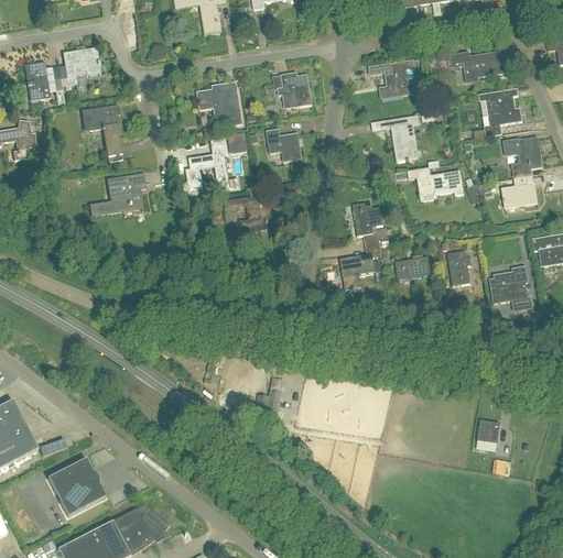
[(207,33),(222,31),(219,15),(216,17),(214,1),(218,1),(219,3),(226,2),(226,0),(174,0),(175,7),(199,3),(202,3),(207,33)]
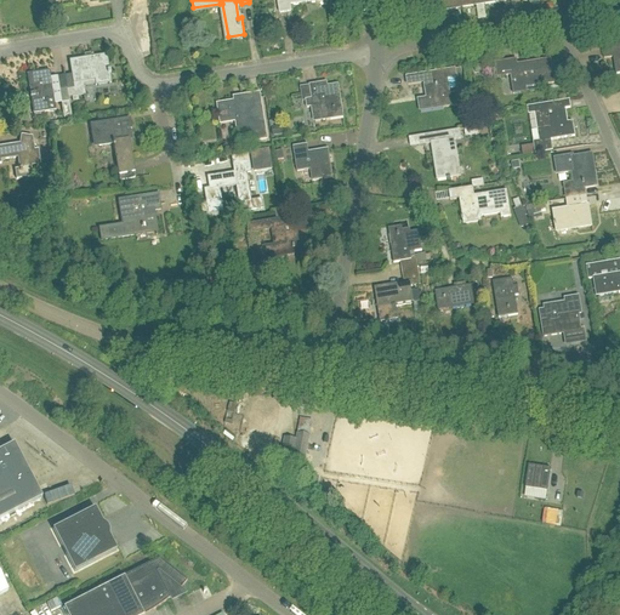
[(619,68),(619,43),(615,44),(602,46),(603,55),(612,52),(615,69),(619,68)]
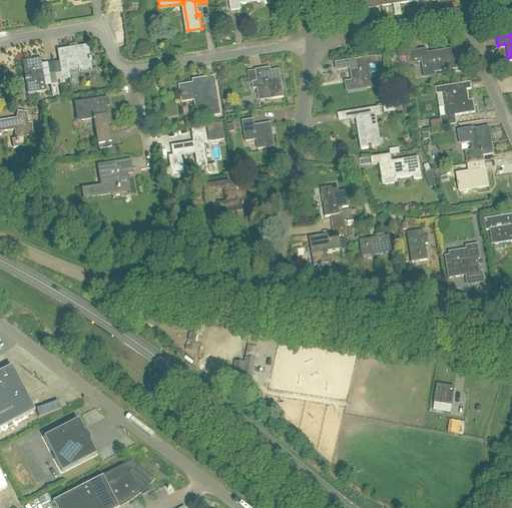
[(58,58),(52,59),(46,60),(48,72),(49,81),(56,80),(54,71),(61,69),(60,65),(77,63),(78,67),(90,65),(89,58),(90,57),(90,54),(89,54),(87,42),(56,47),(58,58)]
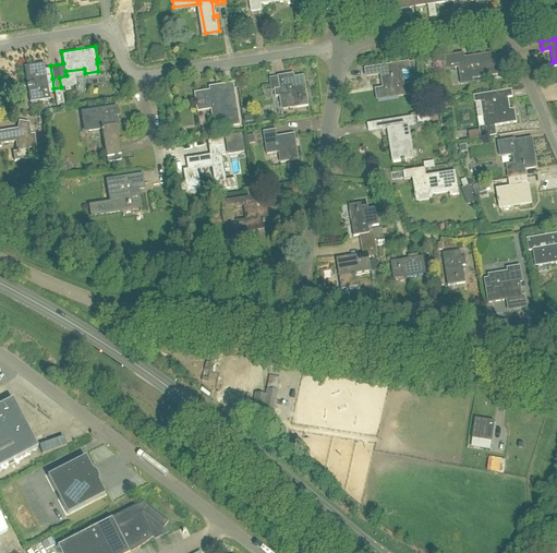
[(463,55),(463,49),(461,50),(452,51),(455,63),(458,63),(460,81),(472,79),(472,75),(497,71),(494,49),(463,55)]
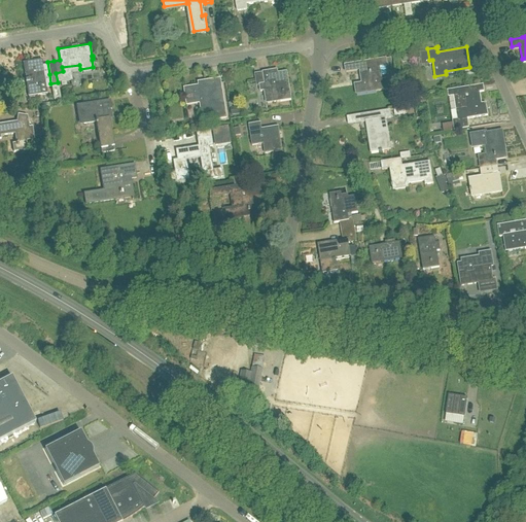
[(381,77),(379,63),(386,62),(386,61),(391,61),(390,55),(344,62),(345,68),(358,66),(361,80),(353,81),(355,91),(388,85),(387,76),(381,77)]
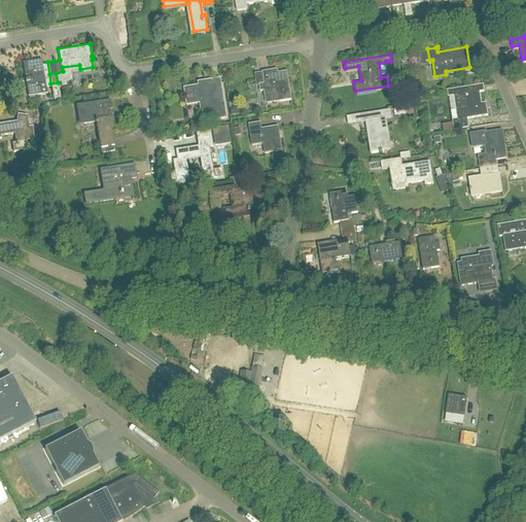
[(50,83),(49,74),(47,62),(42,63),(41,56),(22,60),(24,71),(28,71),(29,76),(25,76),(25,79),(28,93),(40,91),(38,81),(45,80),(45,84),(50,83)]
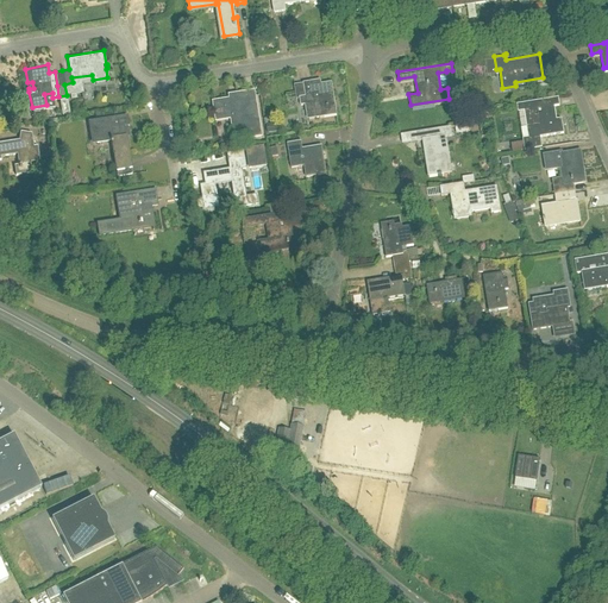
[(331,79),(320,81),(320,77),(302,80),(305,93),(299,94),(299,95),(300,102),(306,101),(308,115),(336,111),(334,100),(332,100),(332,96),(333,95),(331,79)]
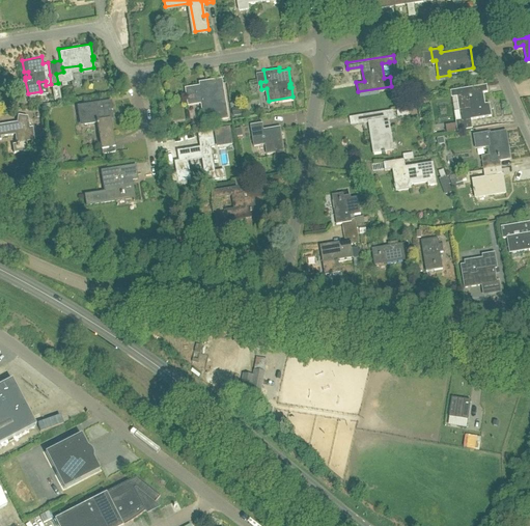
[(204,116),(205,119),(227,115),(221,76),(204,79),(205,82),(185,85),(188,103),(200,101),(203,116),(204,116)]
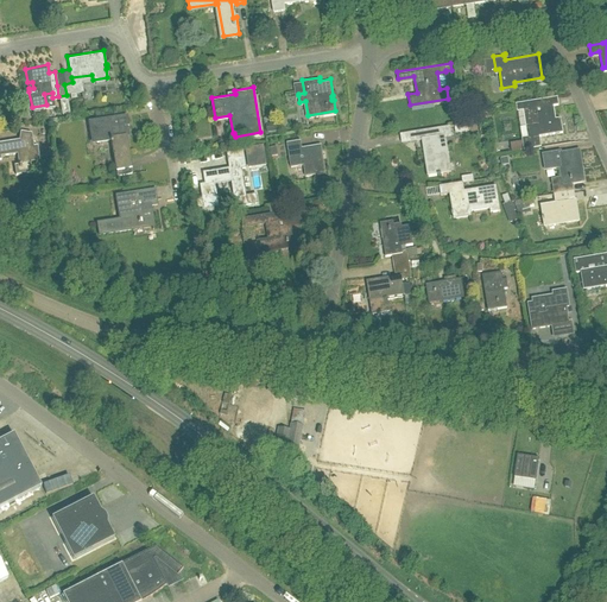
[(557,101),(556,96),(556,94),(535,97),(516,100),(516,106),(518,108),(523,107),(528,134),(562,128),(560,115),(552,116),(551,112),(554,112),(551,102),(557,101)]
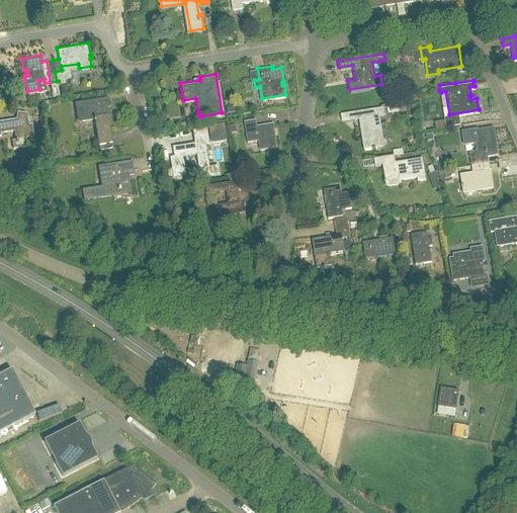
[(111,145),(106,107),(105,104),(108,103),(107,95),(75,100),(76,108),(80,108),(82,118),(84,118),(84,117),(93,116),(93,118),(94,118),(99,147),(111,145)]
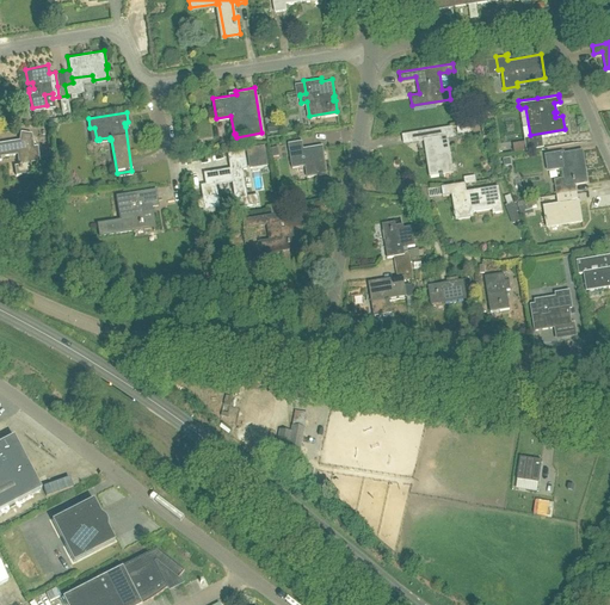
[(451,170),(447,133),(453,131),(451,123),(442,125),(416,129),(417,137),(425,136),(427,154),(425,154),(429,173),(451,170)]
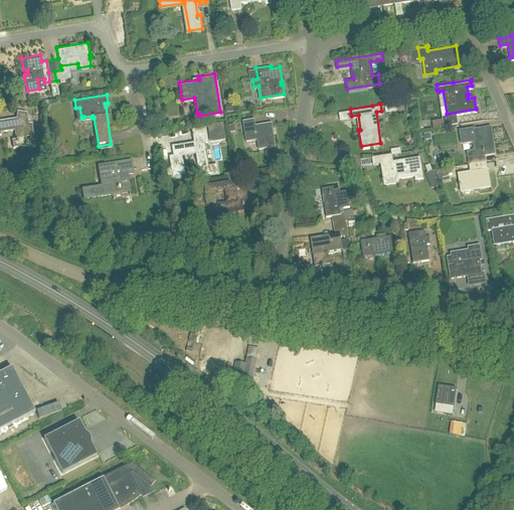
[(276,105),(266,106),(267,114),(277,113),(276,105)]
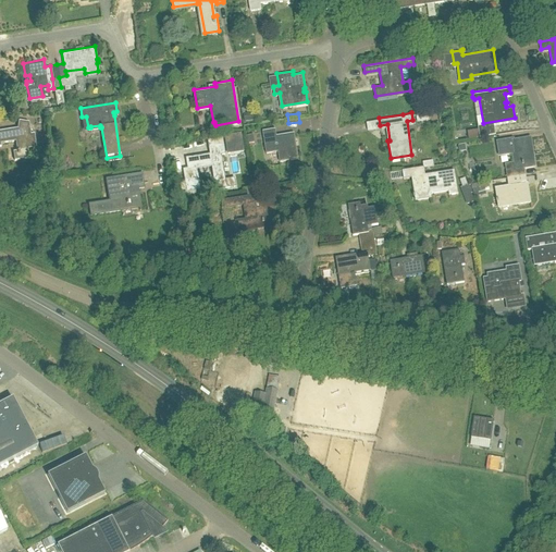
[(31,131),(28,119),(22,118),(23,124),(0,127),(0,143),(0,140),(15,138),(16,148),(12,148),(14,157),(28,155),(27,146),(36,144),(34,131),(31,131)]
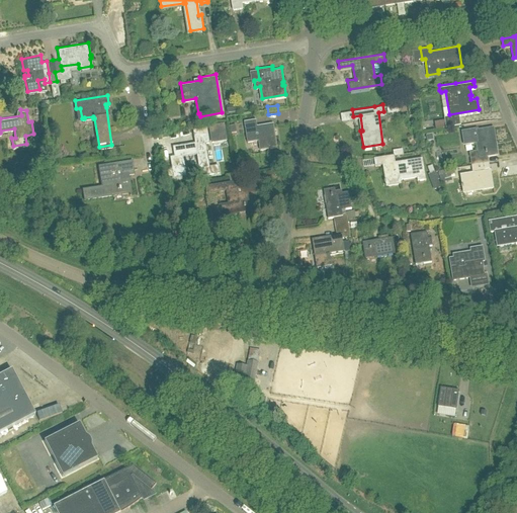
[(257,123),(256,117),(244,119),(247,140),(258,138),(260,148),(277,145),(273,120),(257,123)]
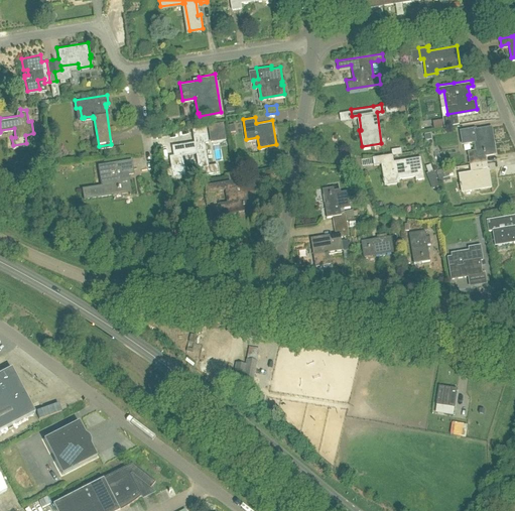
[(441,117),(431,119),(432,126),(442,124),(441,117)]
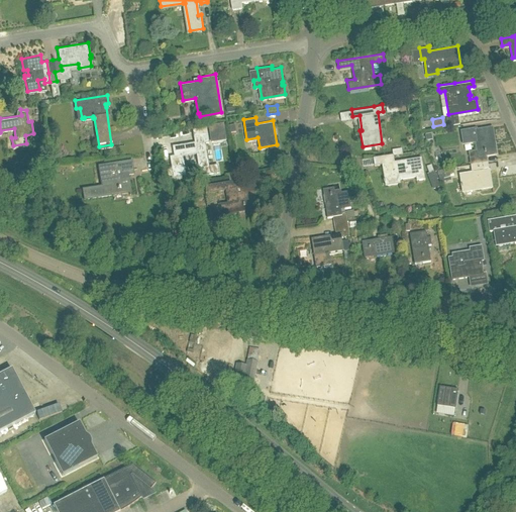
[(223,120),(207,122),(209,139),(226,136),(223,120)]
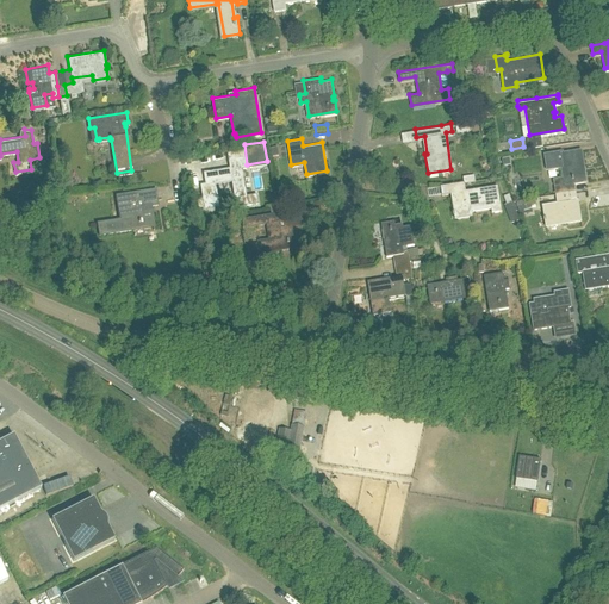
[(247,194),(241,164),(246,164),(244,155),(243,147),(228,149),(229,159),(230,167),(205,170),(206,182),(198,184),(203,206),(218,204),(215,180),(232,178),(235,195),(236,203),(256,199),(255,193),(247,194)]
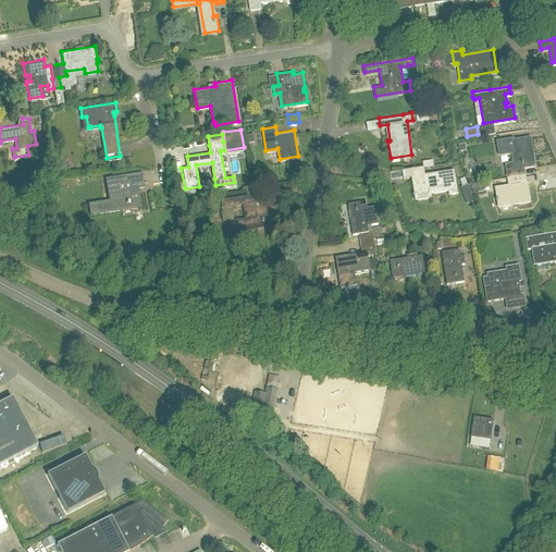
[(504,161),(505,168),(506,175),(524,172),(523,166),(532,164),(529,149),(532,148),(530,134),(513,137),(513,136),(496,138),(498,151),(511,150),(514,160),(504,161)]
